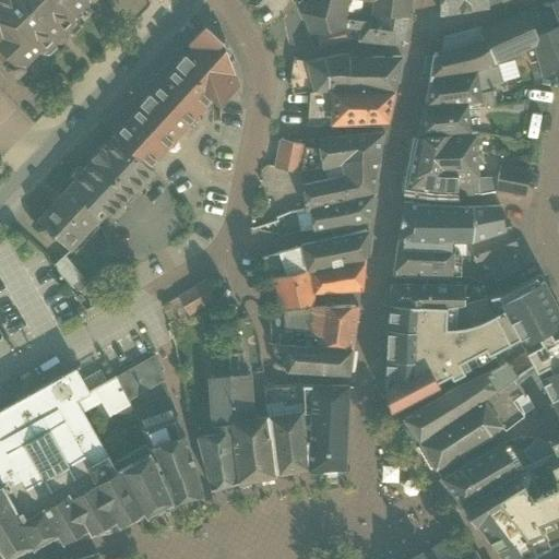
[(0,0),(0,57),(8,66),(7,66),(7,70),(13,76),(18,76),(23,70),(23,66),(22,66),(39,48),(46,49),(47,49),(56,39),(58,42),(61,42),(64,38),(64,35),(62,33),(72,23),(71,15),(86,0),(0,0)]
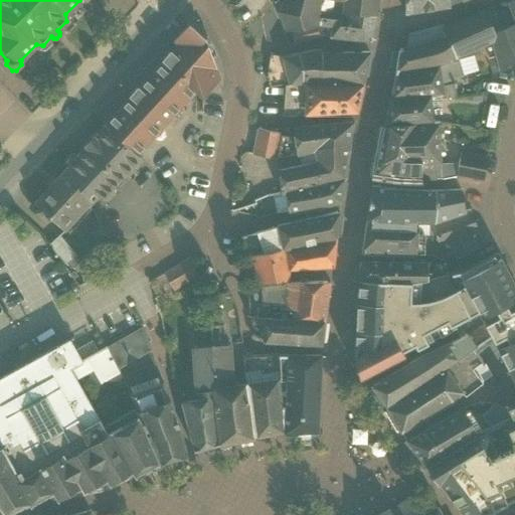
[(284,0),(278,12),(286,31),(316,25),(319,25),(319,10),(331,11),(332,0),(344,0),(343,12),(374,15),(376,0),(284,0)]
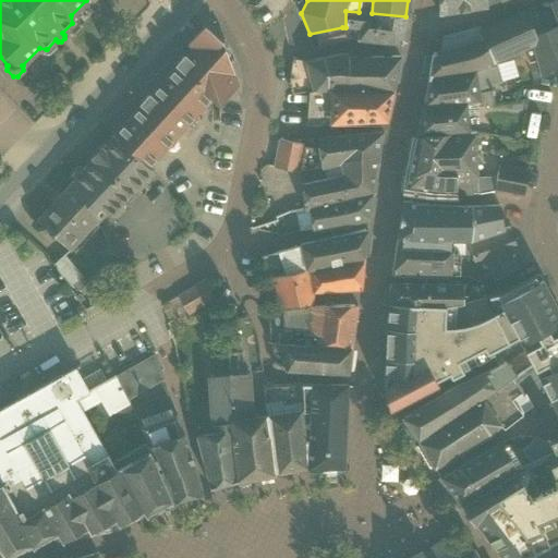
[(438,0),(438,15),(440,15),(440,14),(486,8),(505,0),(438,0)]
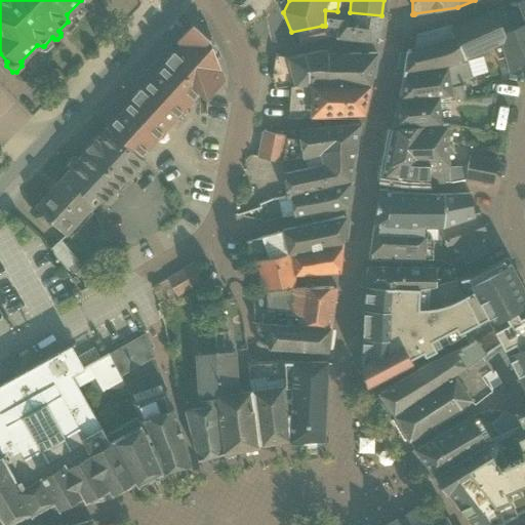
[(337,11),(325,10),(325,26),(338,27),(336,38),(377,42),(381,15),(350,12),(337,11)]
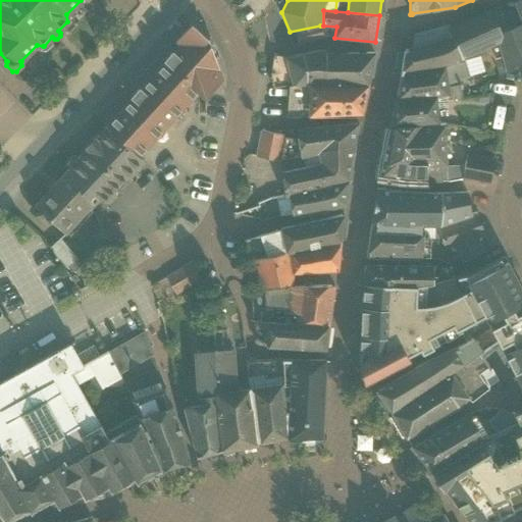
[(449,25),(415,35),(413,49),(408,50),(405,50),(402,74),(404,74),(404,73),(444,65),(456,62),(476,53),(489,45),(499,42),(503,41),(501,36),(491,11),(475,17),(450,29),(449,25)]
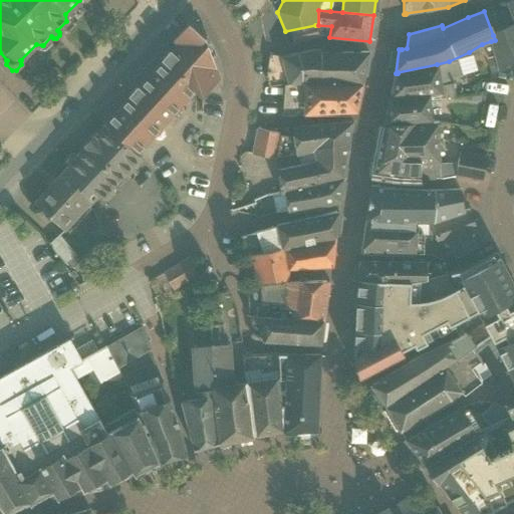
[(171,52),(170,51),(162,60),(163,61),(135,92),(134,91),(129,95),(130,96),(105,123),(104,122),(103,123),(104,124),(137,154),(195,90),(202,96),(219,78),(207,44),(206,44),(204,38),(205,38),(189,23),(174,40),(178,44),(171,52)]
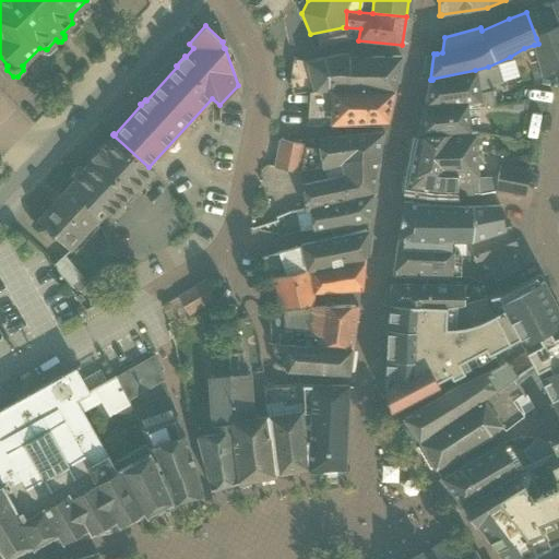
[(343,27),(318,33),(320,47),(345,40),(343,27)]
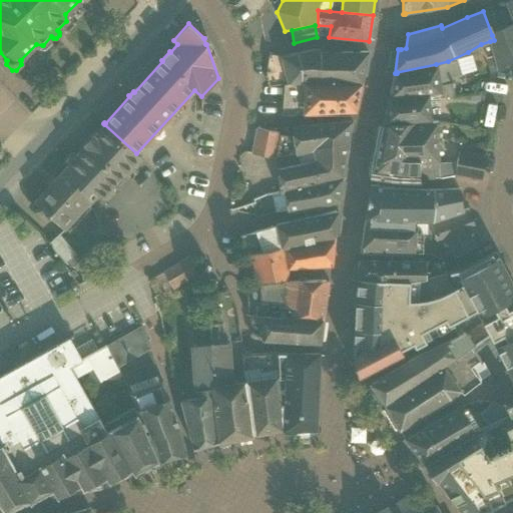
[(512,26),(492,35),(494,40),(490,41),(498,70),(499,70),(512,57),(512,26)]
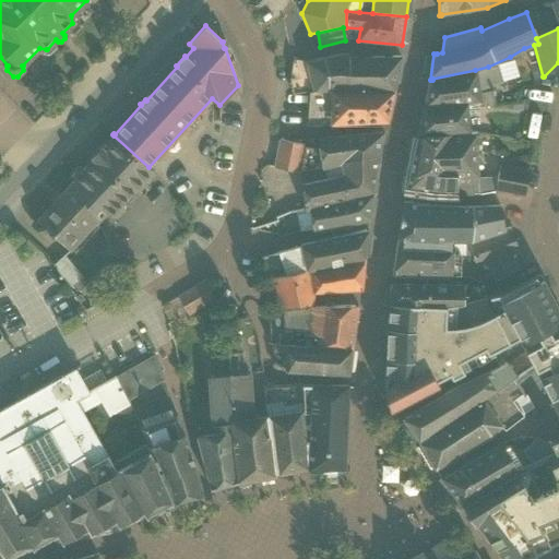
[(347,55),(310,63),(313,71),(317,90),(324,91),(332,91),(349,91),(349,70),(354,67),(347,55)]
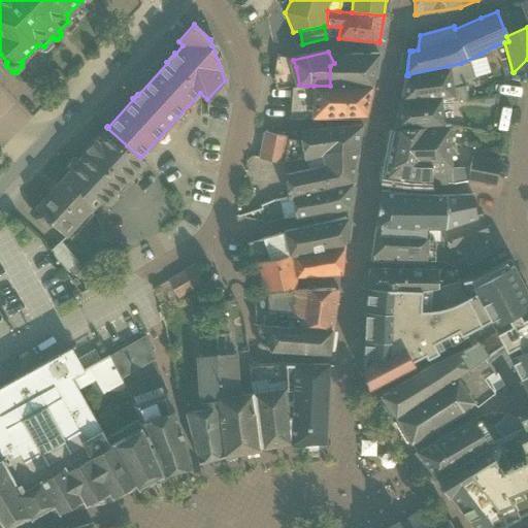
[(378,54),(352,55),(344,57),(334,63),(330,66),(330,86),(372,87),(378,54)]
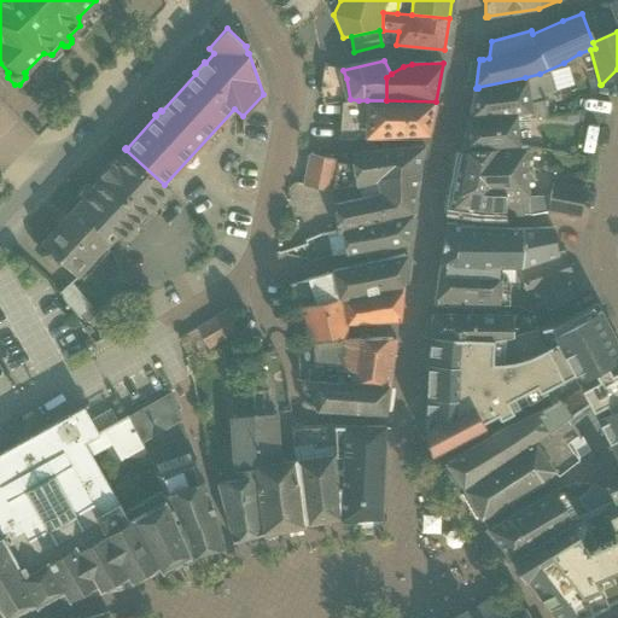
[(340,69),(324,66),(322,75),(344,77),(340,69)]
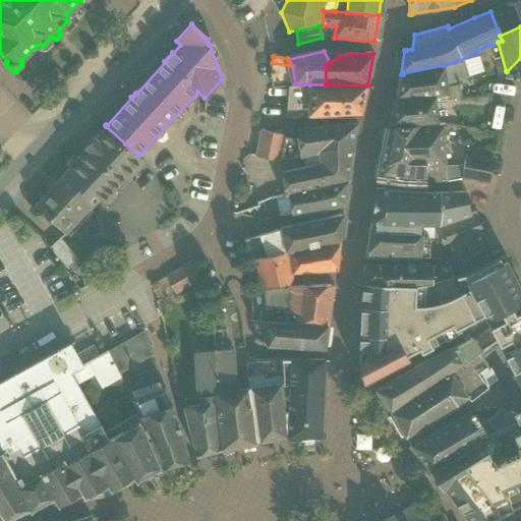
[(444,67),(402,75),(400,75),(395,100),(435,97),(447,96),(447,89),(446,84),(468,77),(463,61),(444,67)]
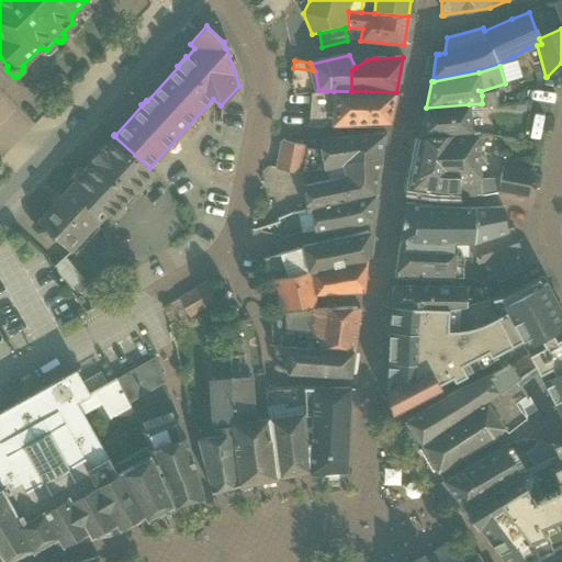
[(313,70),(293,68),(291,80),(290,80),(294,94),(311,92),(318,91),(313,70)]
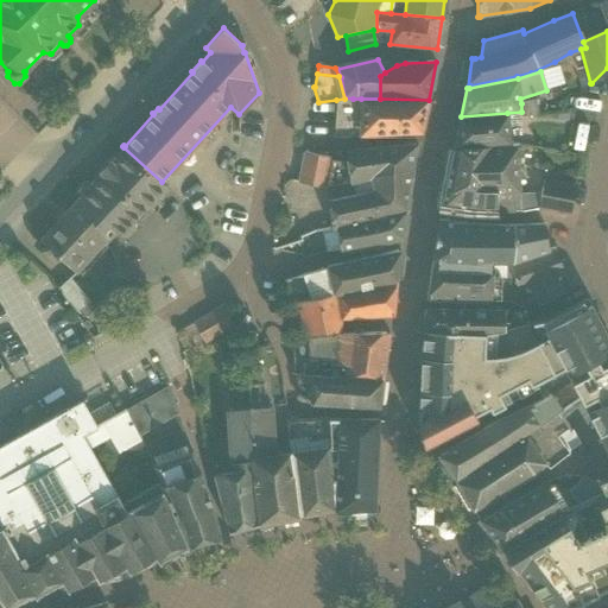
[(353,99),(344,97),(344,99),(336,100),(334,137),(360,135),(361,99),(353,99)]
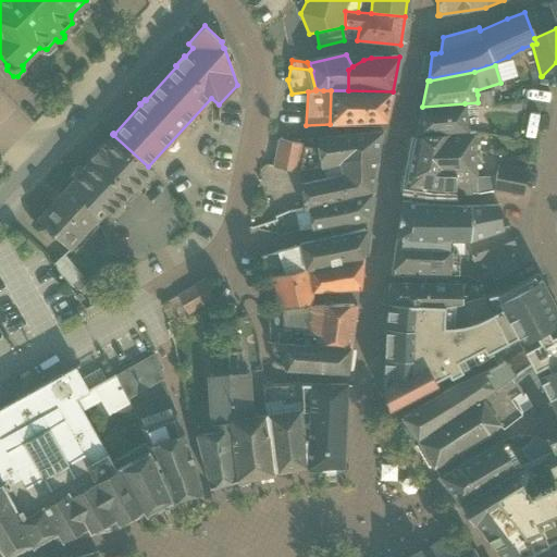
[(393,91),(348,90),(331,90),(330,124),(386,122),(393,91)]
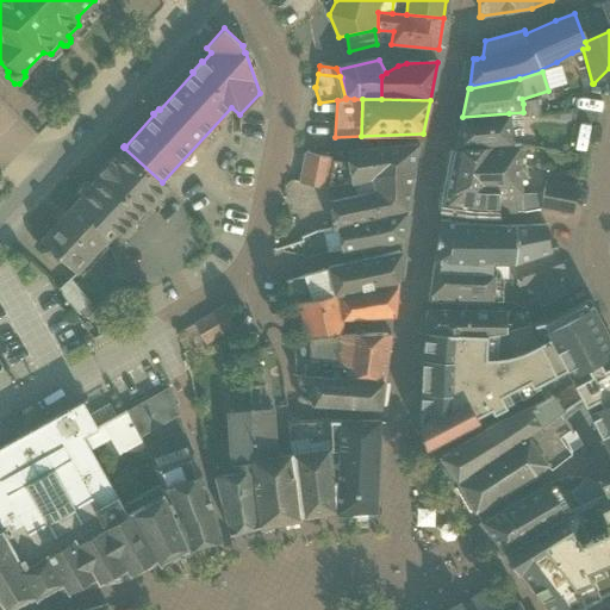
[(537,100),(523,104),(523,112),(524,114),(531,117),(541,114),(537,100)]
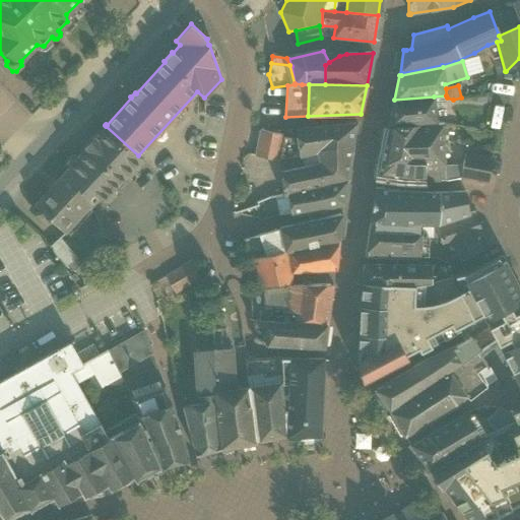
[(434,96),(394,100),(388,128),(437,124),(434,96)]
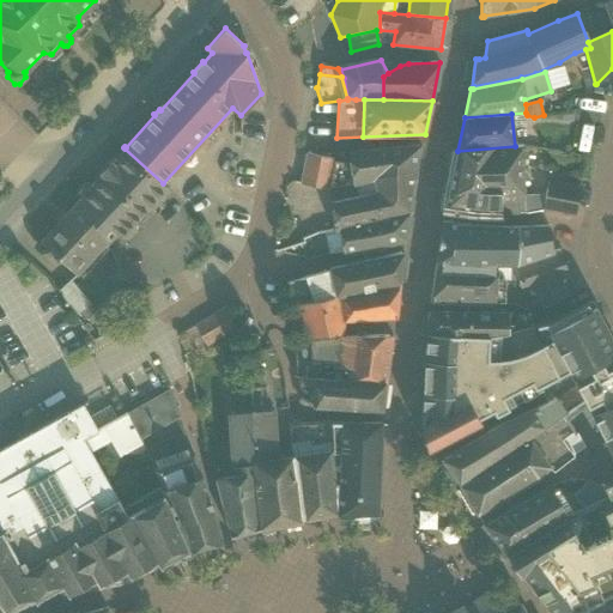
[(515,146),(457,151),(445,208),(484,213),(519,213),(522,207),(523,206),(522,145),(515,146)]
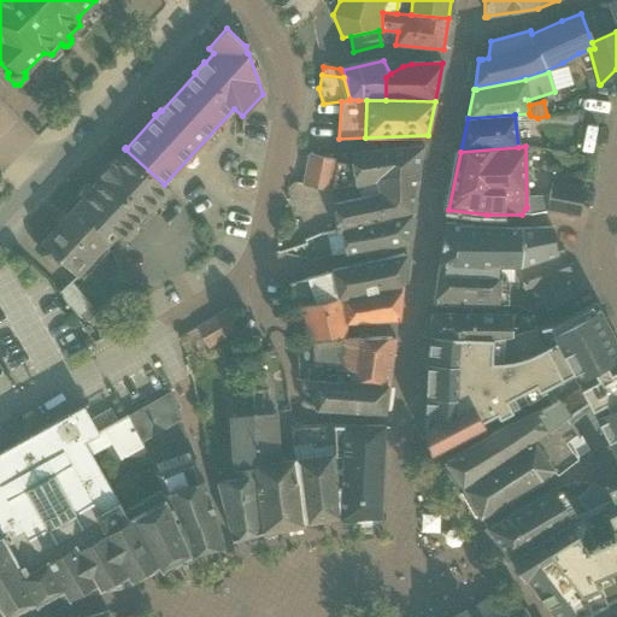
[(423,147),(352,154),(353,165),(336,162),(335,162),(329,189),(330,189),(378,180),(418,171),(423,147)]
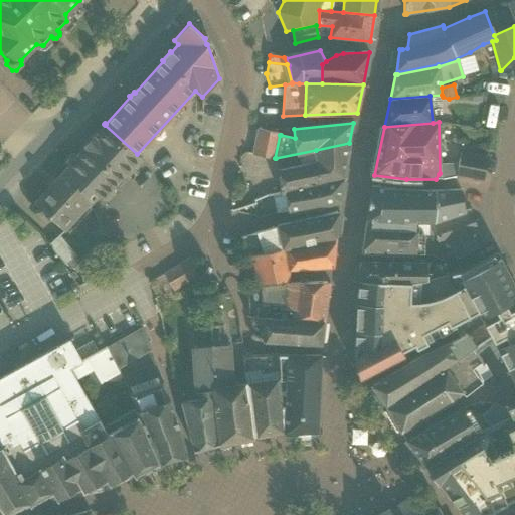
[(105,125),(94,139),(93,138),(83,147),(84,148),(73,160),(75,161),(68,169),(89,205),(98,196),(102,201),(107,201),(114,193),(114,188),(125,175),(127,176),(142,159),(137,154),(105,125)]
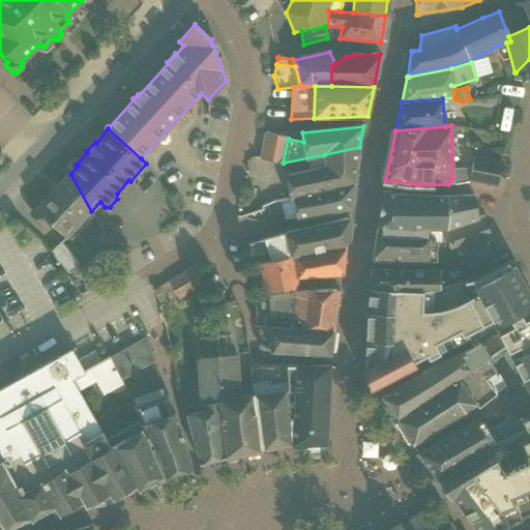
[(289,138),(265,133),(260,159),(283,165),(284,164),(284,163),(283,163),(288,139),(289,139),(289,138)]
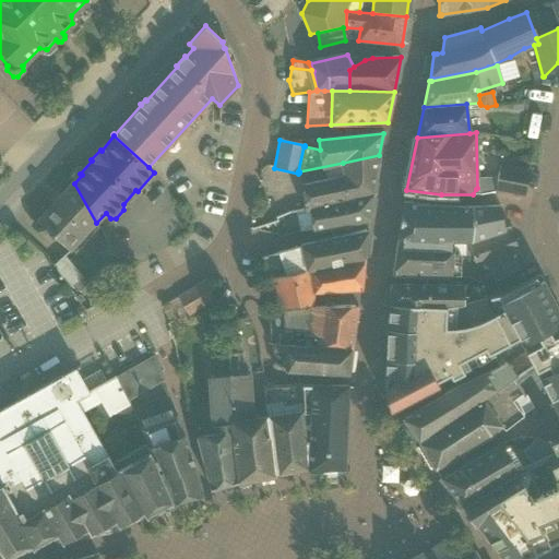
[(379,155),(343,163),(346,176),(304,185),(308,209),(309,209),(373,192),(379,155)]
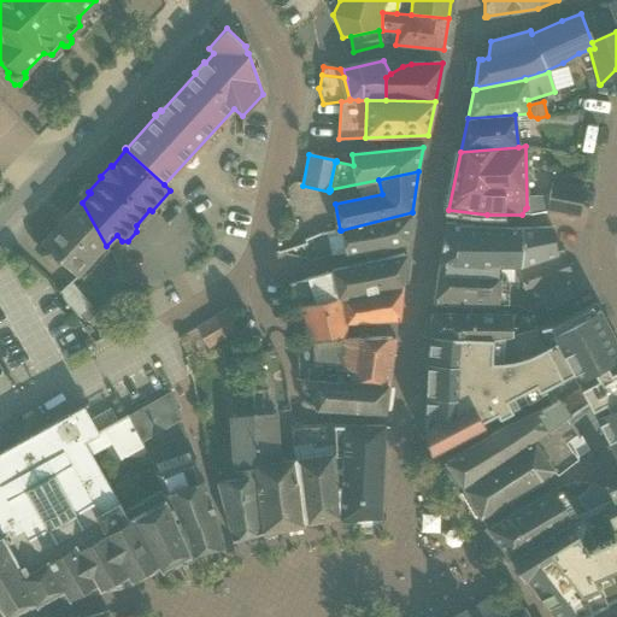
[(583,188),(552,182),(546,211),(579,217),(583,188)]
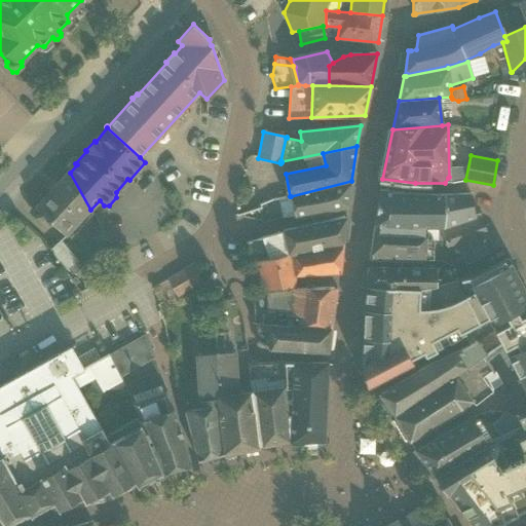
[(70,173),(68,171),(68,172),(68,173),(36,207),(35,207),(34,208),(66,236),(67,235),(89,211),(90,210),(70,173)]
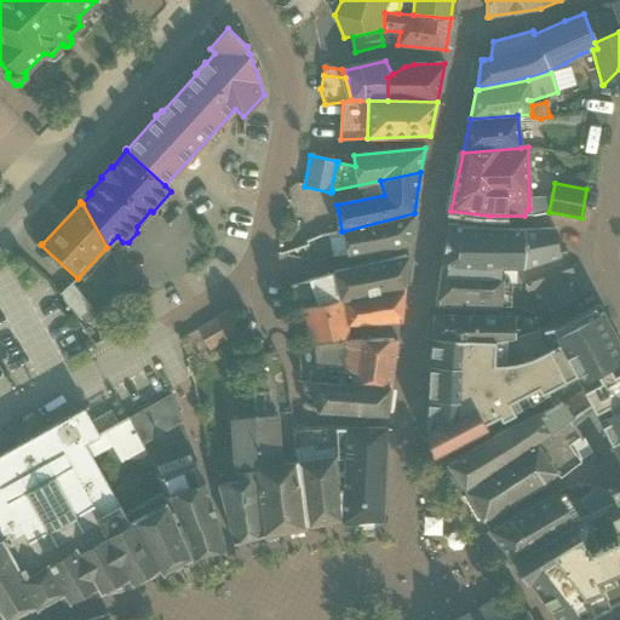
[(414,213),(343,231),(345,245),(348,256),(385,248),(411,241),(414,213)]
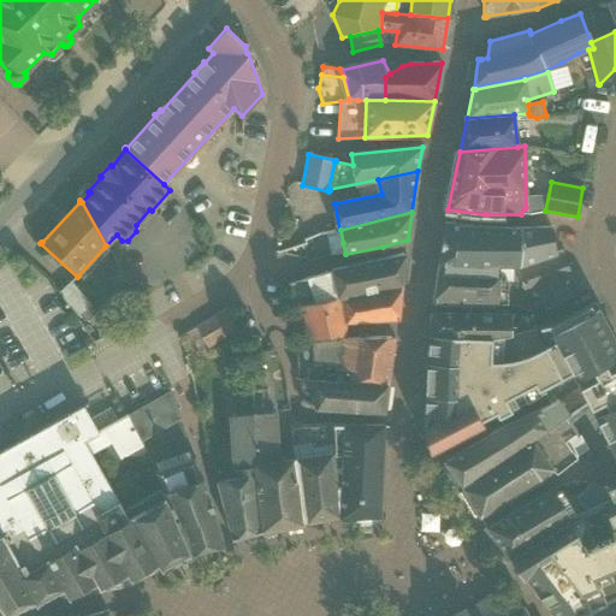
[(519,229),(489,227),(445,224),(439,261),(520,265),(521,265),(556,253),(551,227),(519,229)]
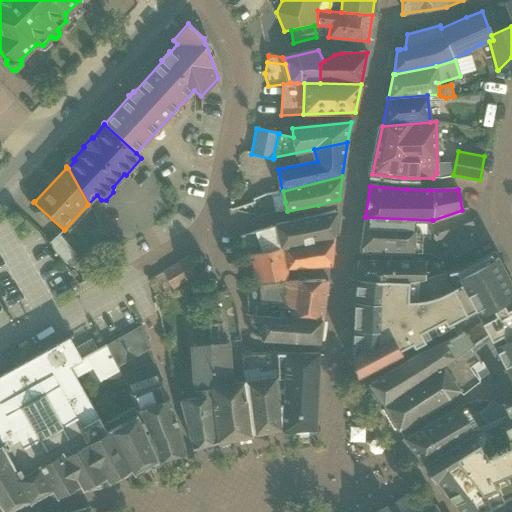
[(285,202),(269,203),(273,213),(287,211),(285,202)]
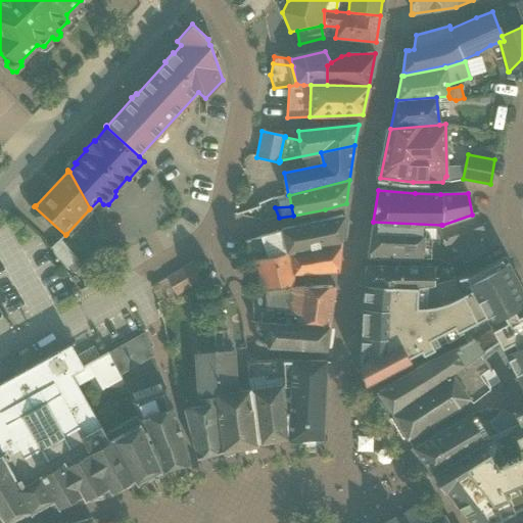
[(442,225),(438,227),(445,249),(455,246),(478,238),(485,236),(478,212),(472,215),(442,225)]
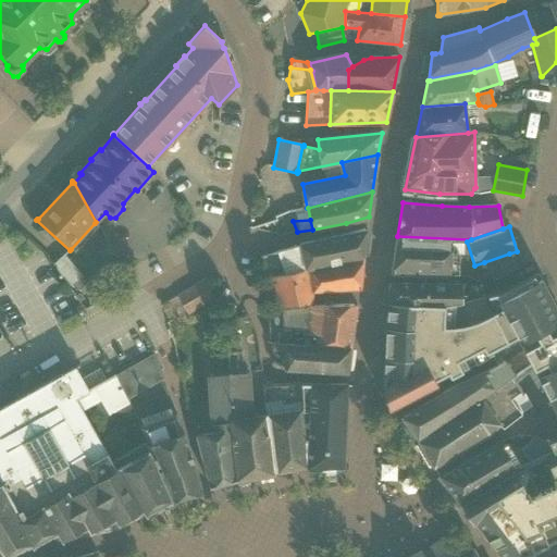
[(364,230),(300,246),(306,268),(363,256),(367,231),(364,230)]
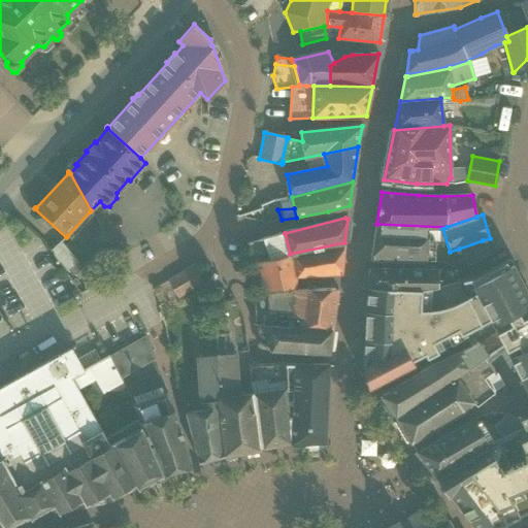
[(425,229),(376,226),(371,259),(423,260),(424,245),(423,245),(425,229)]
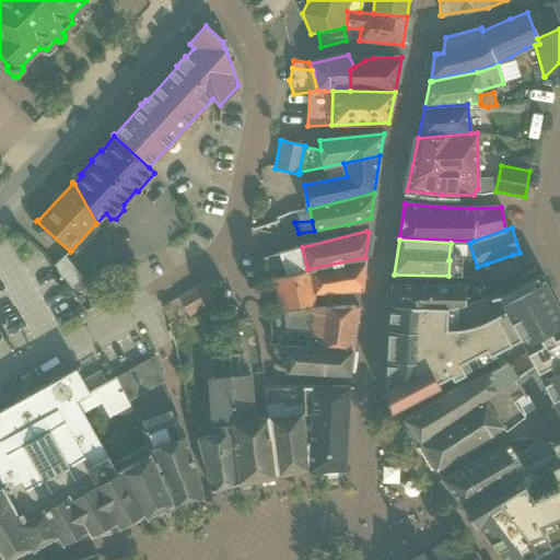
[(302,247),(281,253),(289,276),(307,271),(307,269),(302,247)]
